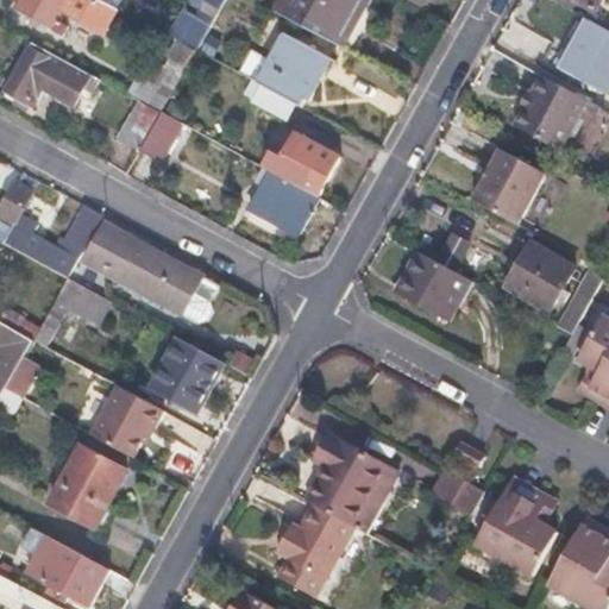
[(101,0),(19,0),(14,11),(62,36),(69,24),(57,18),(62,10),(105,33),(118,8),(105,1),(101,0)]
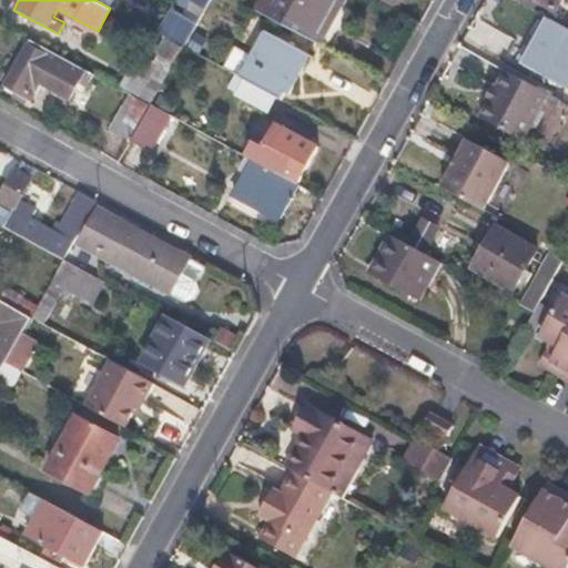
[(263,0),(256,12),(316,44),(317,43),(327,27),(342,0),(263,0)]
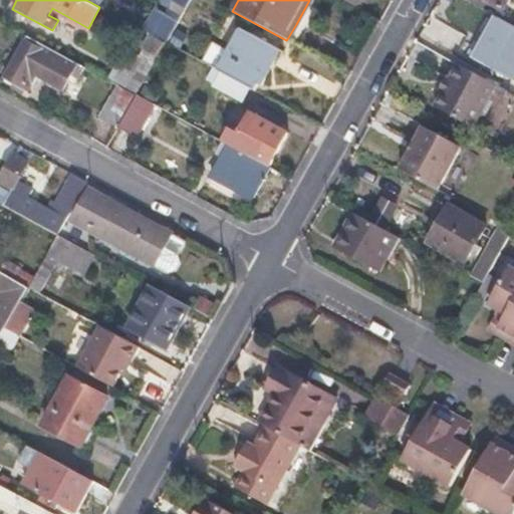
[(486,0),(504,10),(509,0),(486,0)]
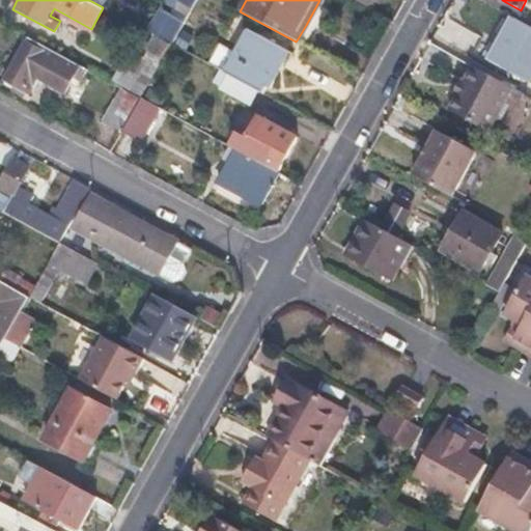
[(530,83),(530,26),(511,17),(487,59),(530,83)]
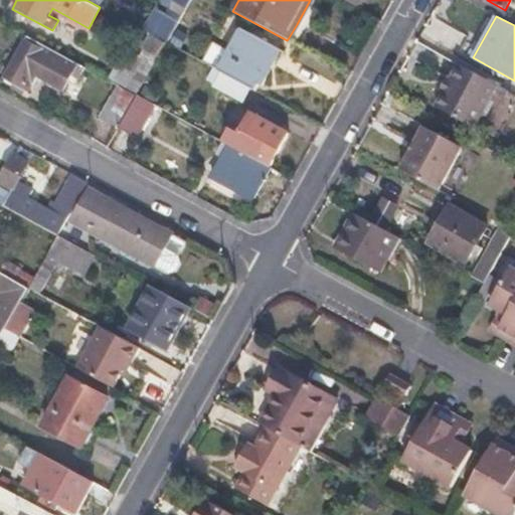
[(306,29),(297,24),(288,39),(298,44),(306,29)]
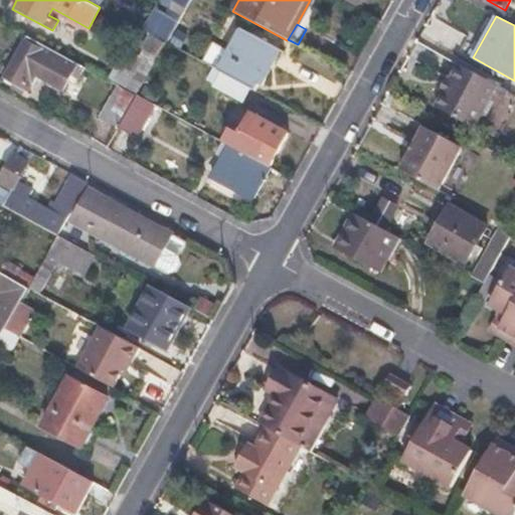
[(276,49),(240,28),(217,71),(220,72),(248,88),(253,91),(276,49)]
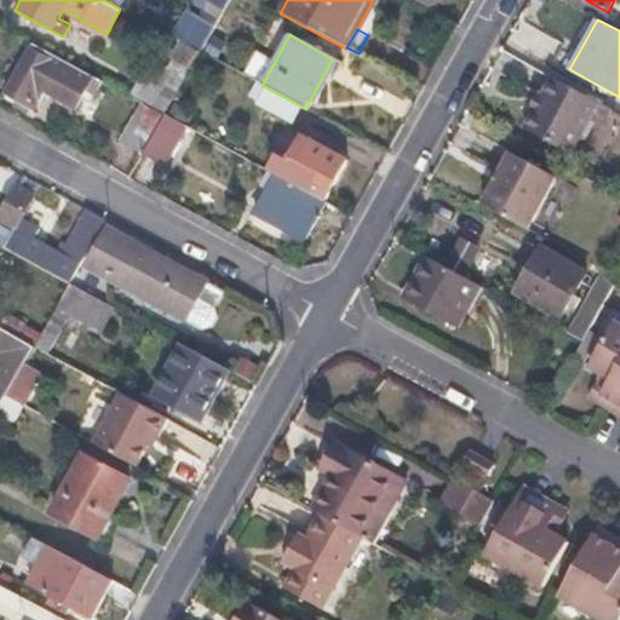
[(22,44),(10,38),(4,49),(15,56),(22,44)]
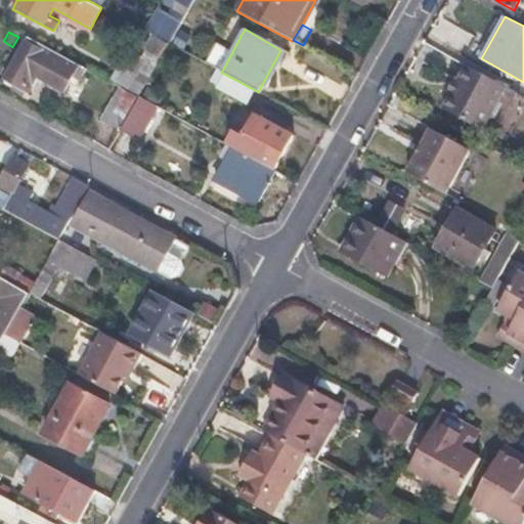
[(169,44),(154,36),(147,49),(161,57),(169,44)]
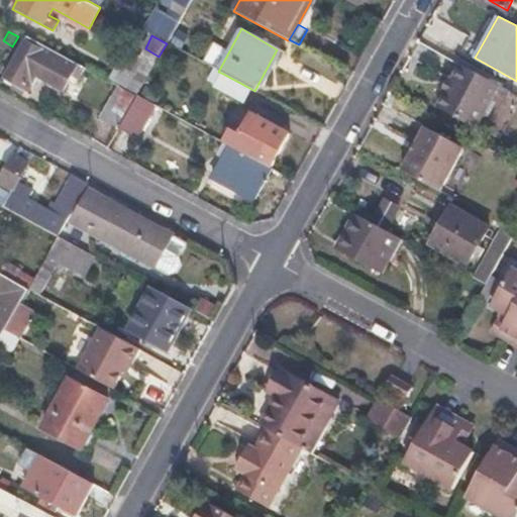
[(50,56),(25,41),(5,78),(22,88),(26,80),(31,84),(35,76),(65,92),(79,65),(62,55),(59,60),(50,56)]
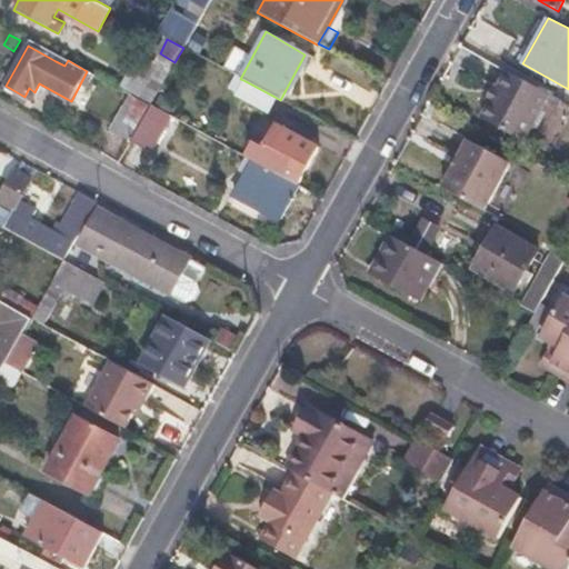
[(68,60),(59,56),(56,61),(65,66),(68,60)]
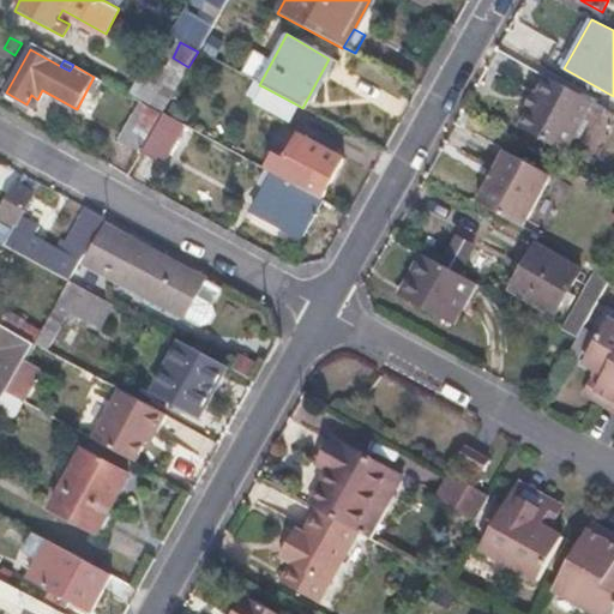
[(175,92),(149,77),(137,100),(139,101),(163,114),(175,92)]
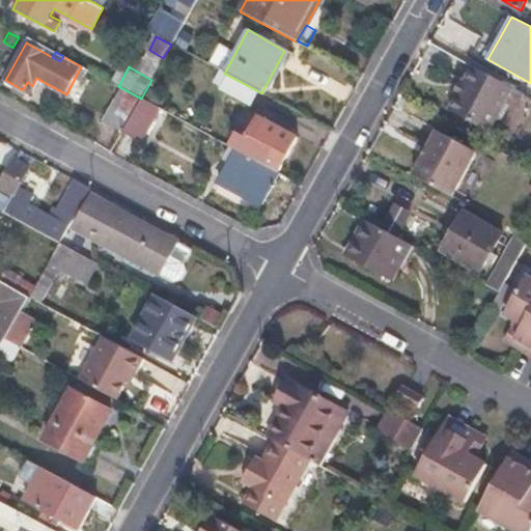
[(473,66),(465,82),(456,98),(449,110),(487,131),(511,87),(473,66)]
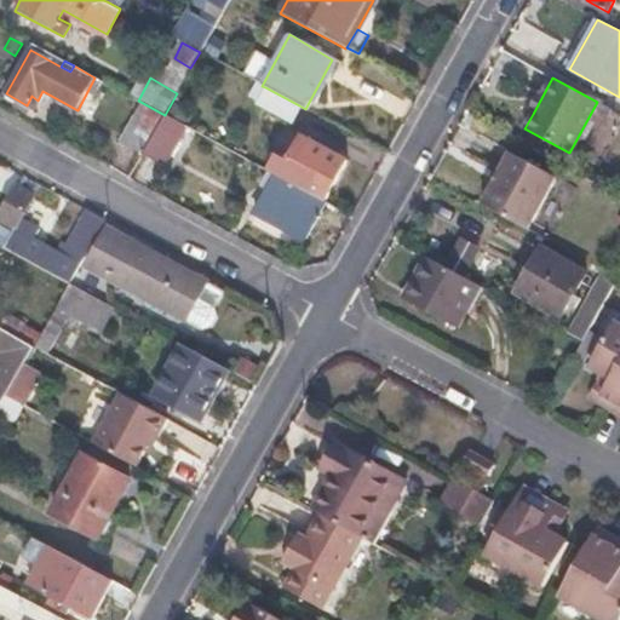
[(262,86),(257,84),(250,97),(257,102),(265,87),(262,86)]
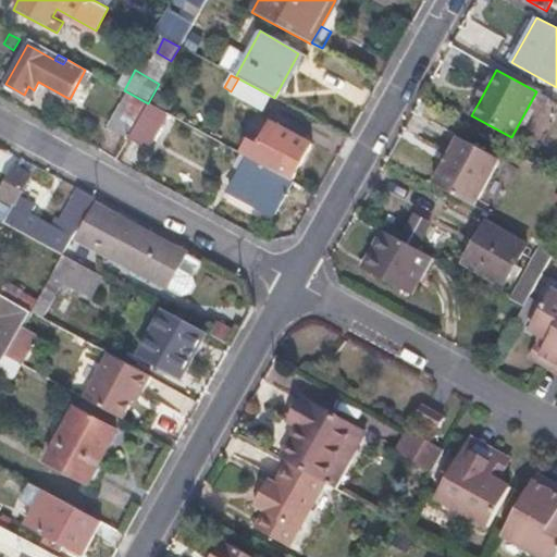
[(231,91),(230,94),(260,110),(269,95),(238,78),(231,91)]
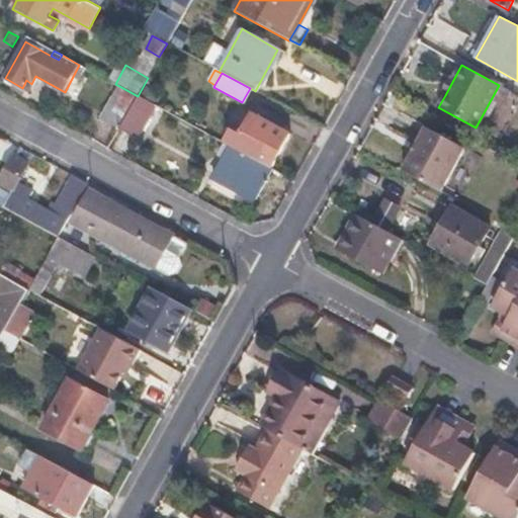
[(453,80),(449,78),(441,92),(445,95),(453,80)]
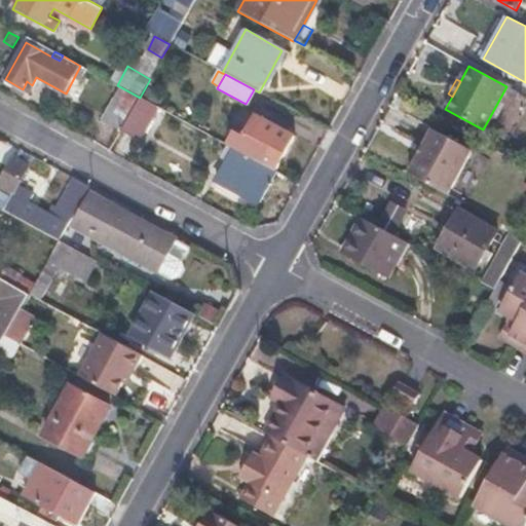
[(140,98),(119,86),(102,119),(121,130),(140,98)]
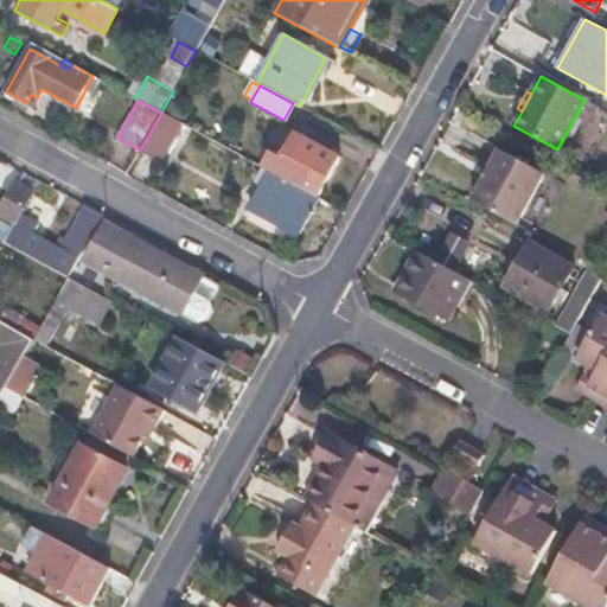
[(181,123),(161,113),(140,151),(160,161),(181,123)]
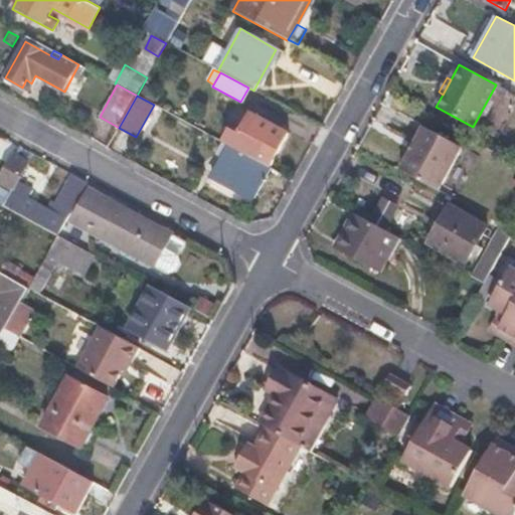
[(249,113),(237,134),(256,144),(248,157),(269,168),(287,134),(249,113)]
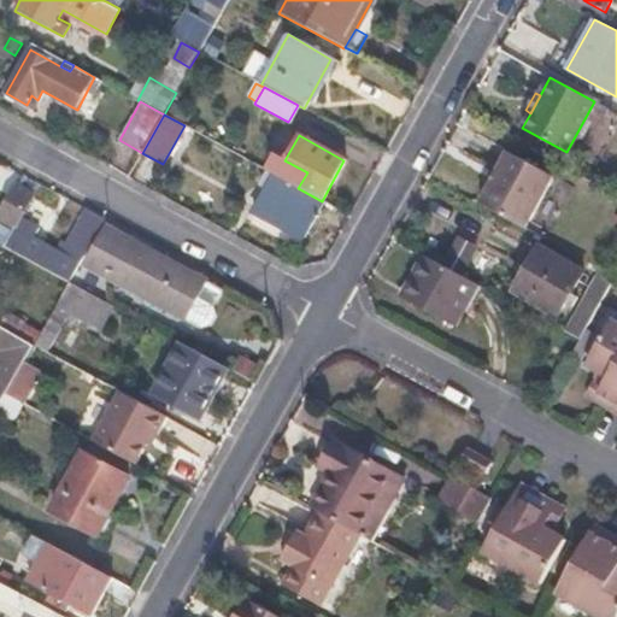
[(553,177),(507,151),(479,203),(524,228),(553,177)]
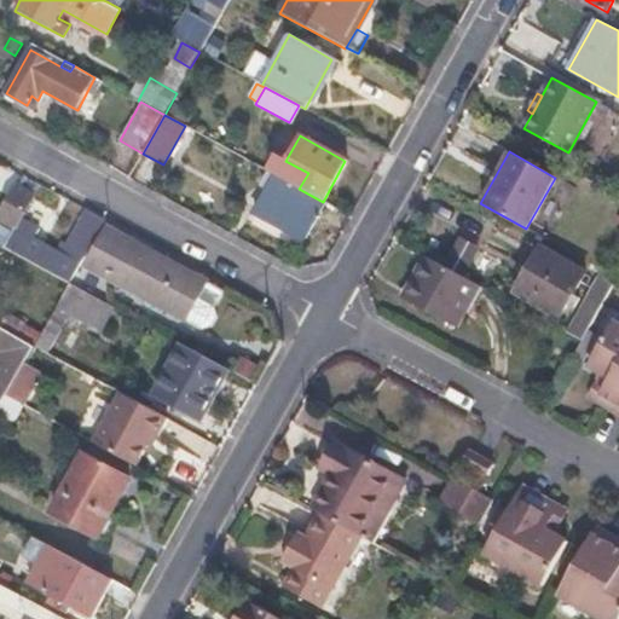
[(39,184),(23,175),(7,203),(23,213),(39,184)]
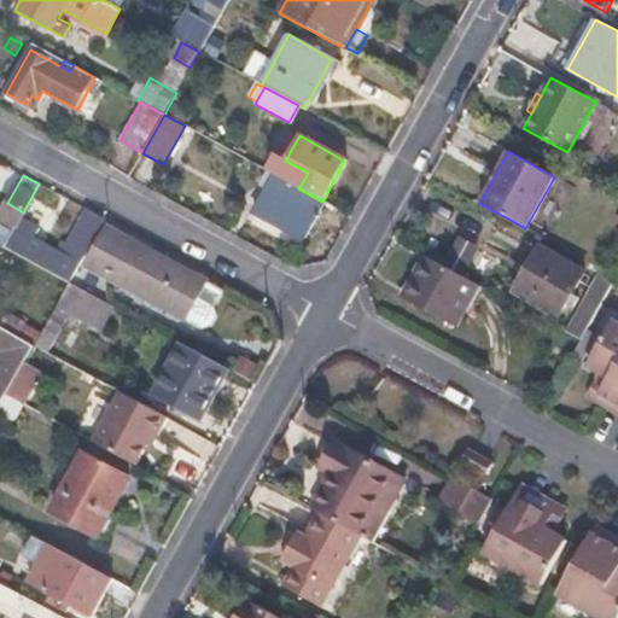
[(298,188),(274,175),(257,208),(258,214),(303,239),(324,203),(322,202),(298,188)]
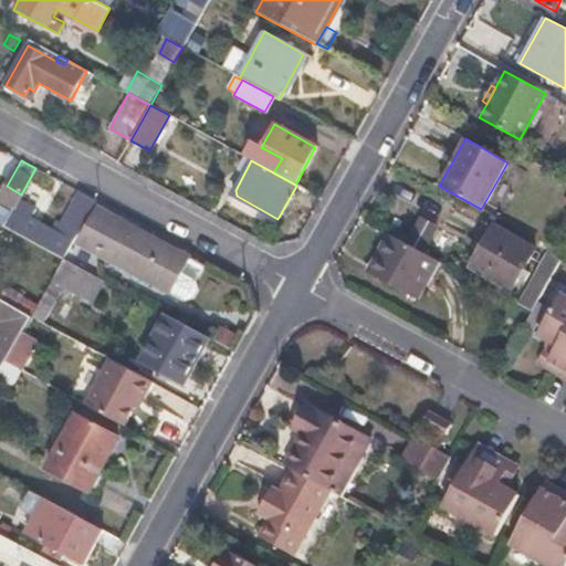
[(7,186),(1,196),(2,202),(6,205),(13,209),(18,201),(21,195),(7,186)]
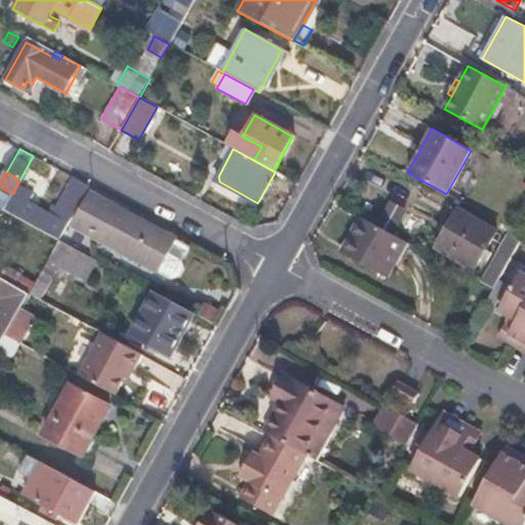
[(12,194),(10,198),(26,206),(31,195),(16,187),(12,194)]
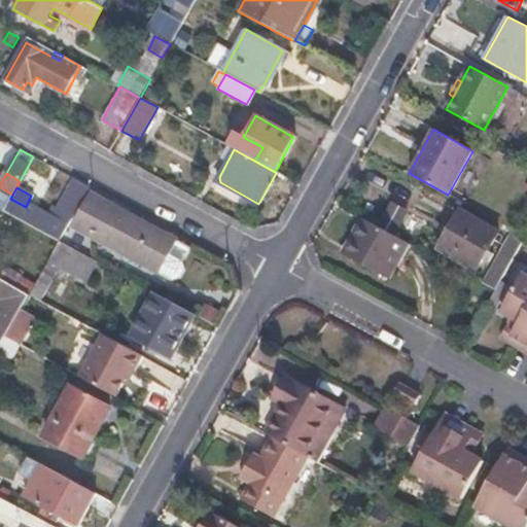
[(3,195),(0,192),(0,209),(3,211),(10,199),(3,195)]
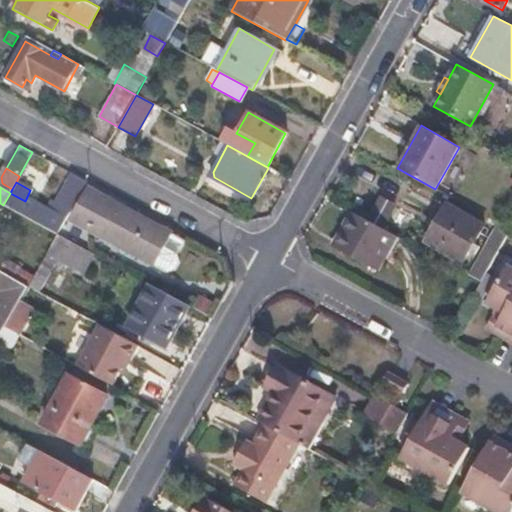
[(170,234),(89,189),(71,220),(152,265),(170,234)]
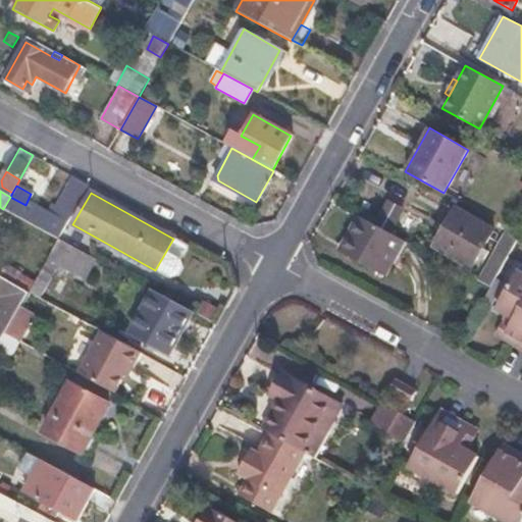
[(79,202),(67,196),(57,215),(62,218),(68,221),(79,202)]
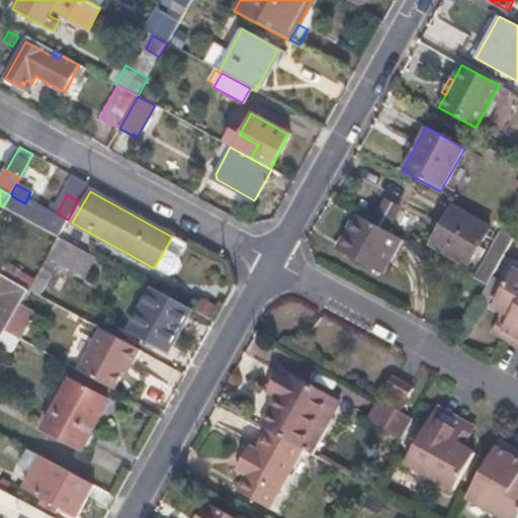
[(10,195),(3,207),(58,237),(65,225),(59,222),(25,203),(10,195)]
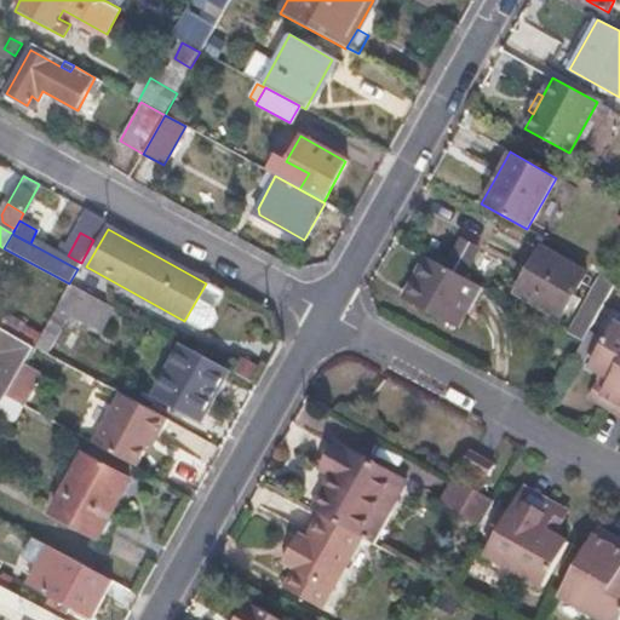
[(584,274),(541,250),(518,294),(561,317),(584,274)]
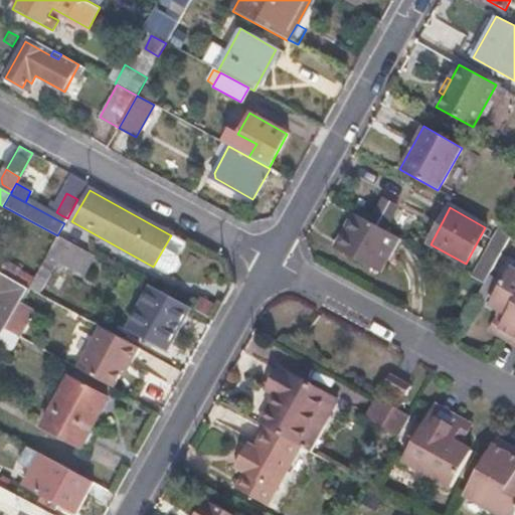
[(399,237),(355,213),(335,248),(379,273),(399,237)]
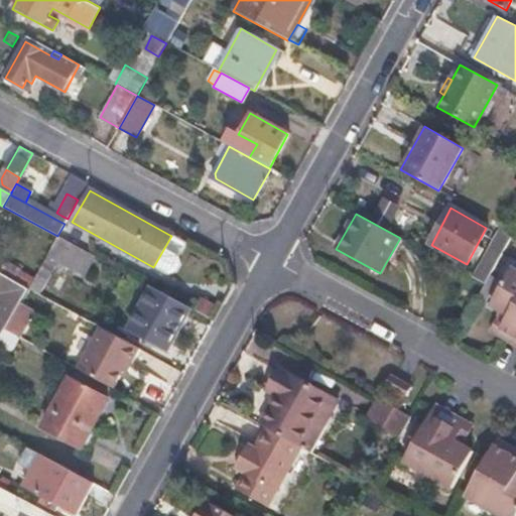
[(174,235),(159,265),(172,271),(186,242),(174,235)]
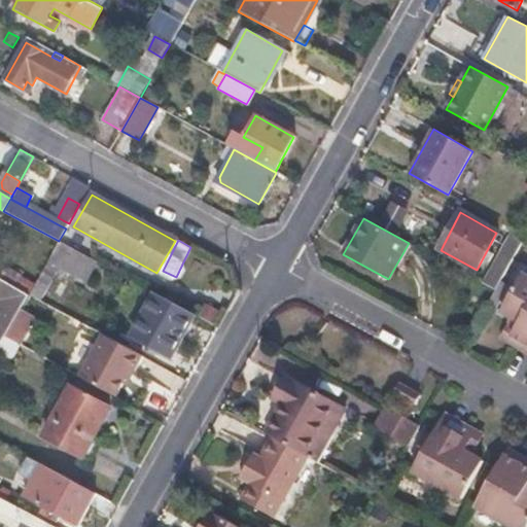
[(98,262),(59,241),(29,294),(43,303),(60,272),(84,285),(98,262)]
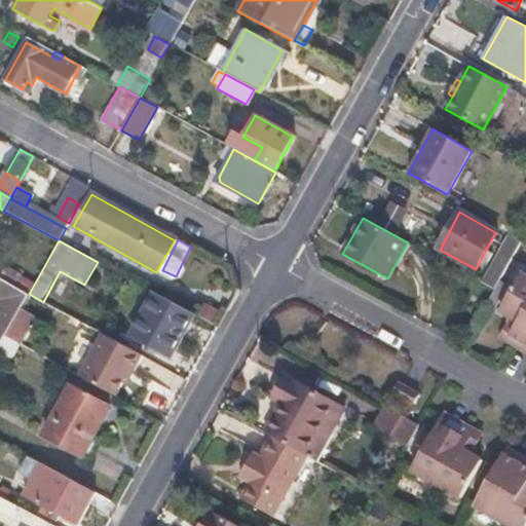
[(29,292),(35,282),(6,266),(0,276),(29,292)]
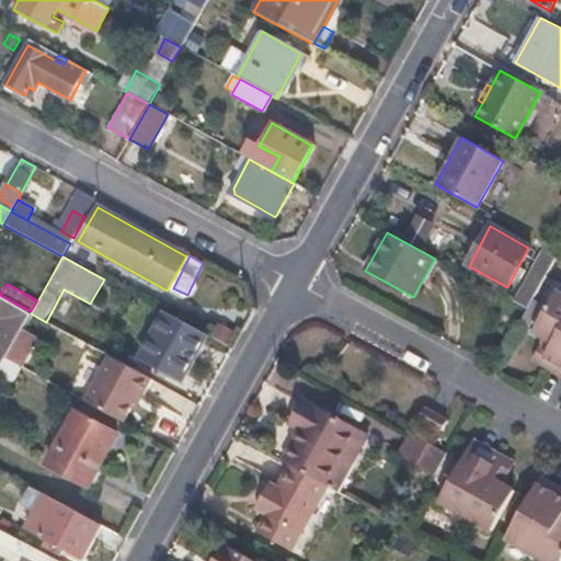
[(534,299),(521,292),(514,302),(527,310),(534,299)]
